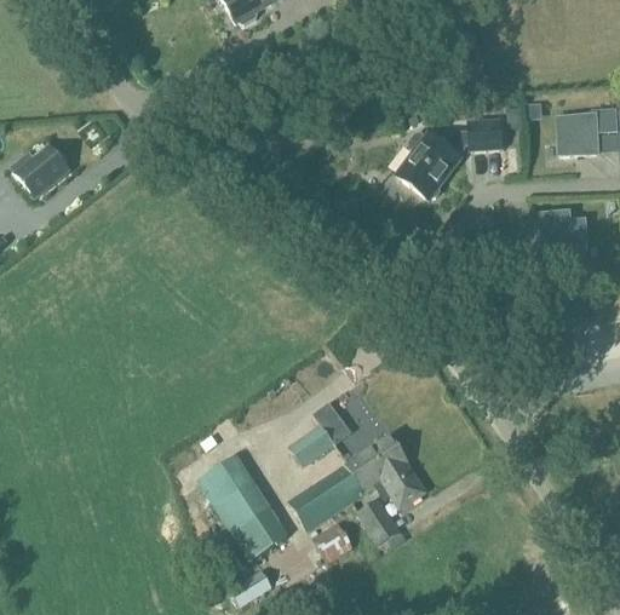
[(223,0),(235,22),(271,0),(223,0)]
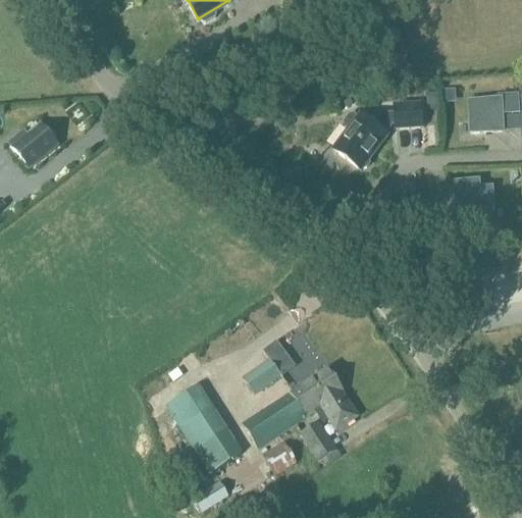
[(383,45),(382,56),(402,59),(403,48),(383,45)]
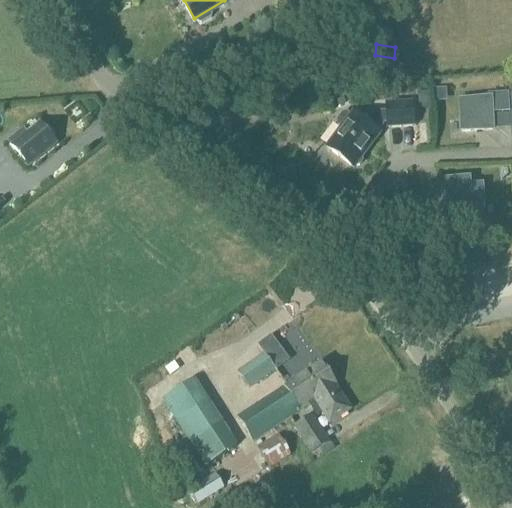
[(430,106),(429,89),(417,89),(418,107),(430,106)]
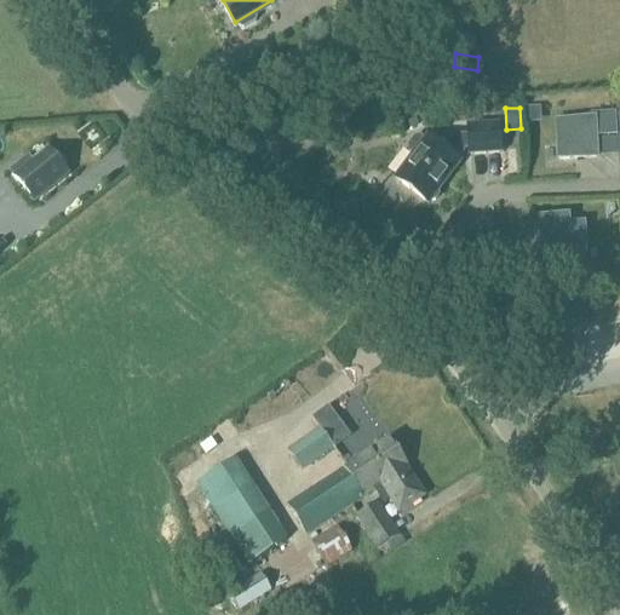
[(558,155),(596,154),(595,116),(557,118),(558,155)]
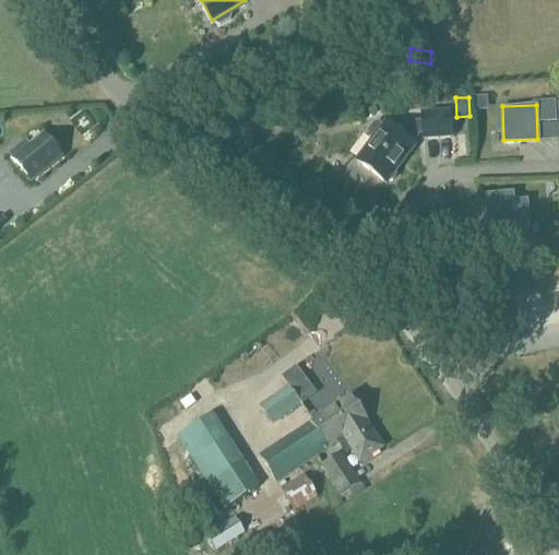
[(424,136),(450,134),(449,108),(423,109),(423,119),(409,119),(400,132),(384,120),(383,124),(379,120),(375,121),(368,129),(369,133),(372,137),(357,157),(385,180),(414,143),(412,141),(419,131),(424,131),(424,136)]
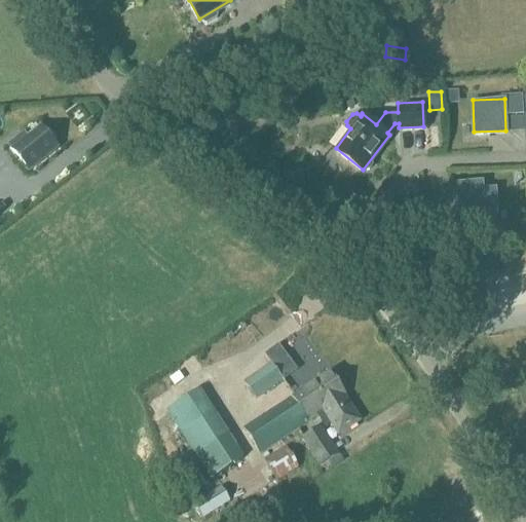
[(523,114),(511,115),(511,127),(524,127),(523,114)]
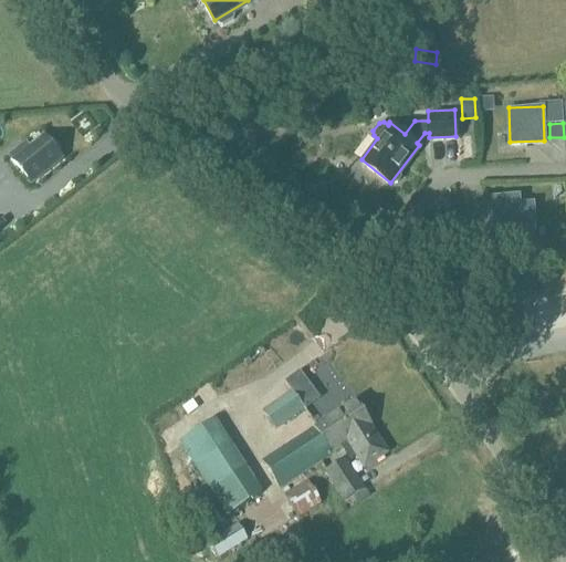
[(25,142),(11,153),(32,179),(61,156),(44,134),(29,146),(25,142)]
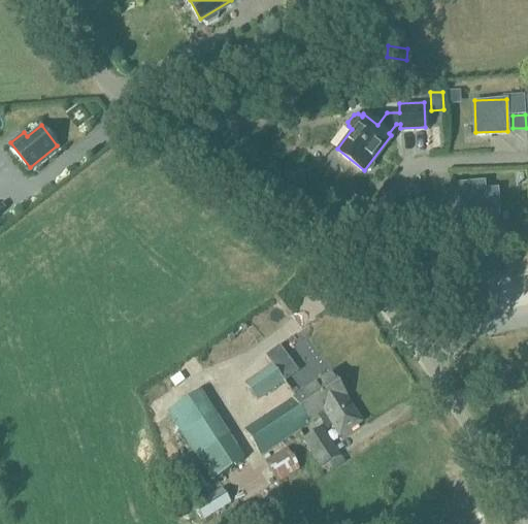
[(453,215),(485,214),(483,182),(451,184),(453,215)]
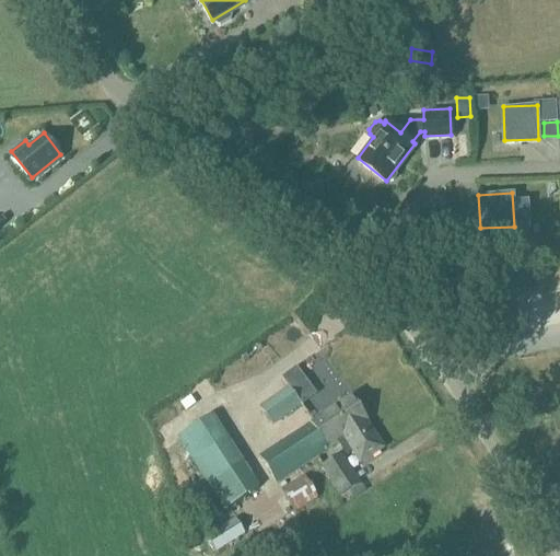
[(474,222),(461,223),(461,234),(475,233),(474,222)]
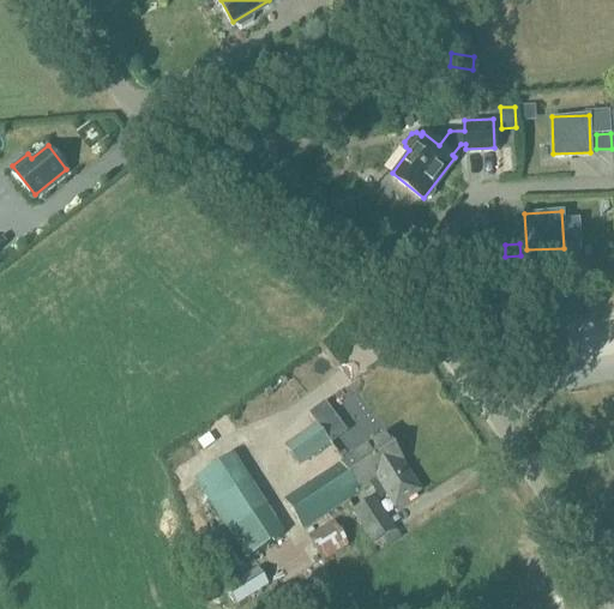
[(330,440),(315,421),(284,444),(300,464),(330,440)]
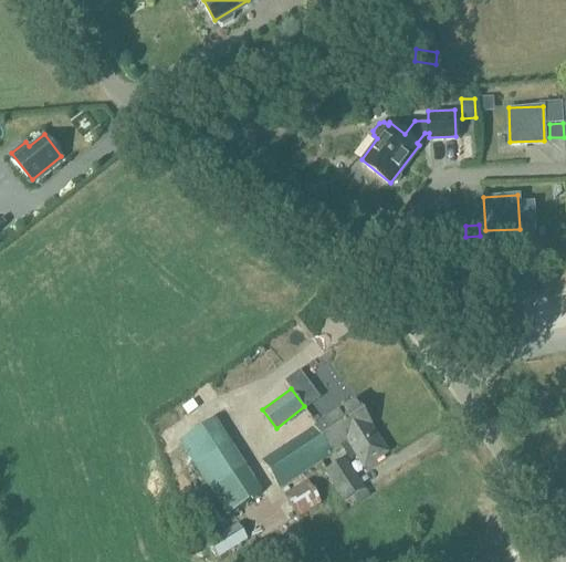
[(326,417),(325,416),(313,424),(332,453),(344,445),(343,443),(347,440),(347,439),(369,425),(369,426),(371,424),(355,398),(326,417)]
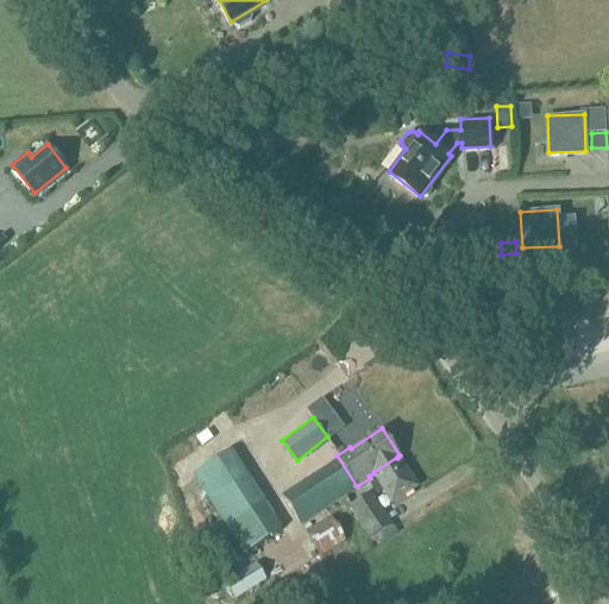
[(193,474),(209,498),(248,473),(231,448),(193,474)]
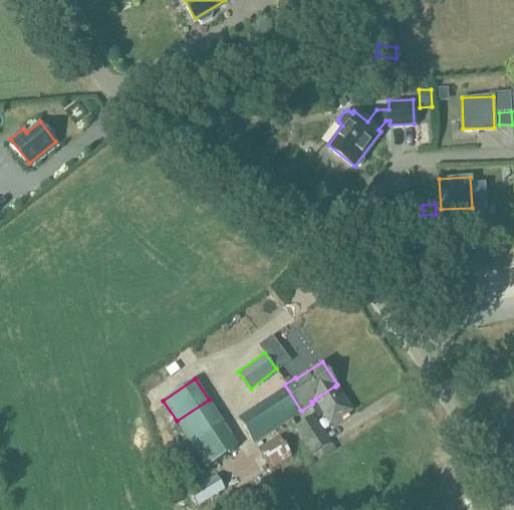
[(301,411),(284,385),(236,416),(253,442),(301,411)]
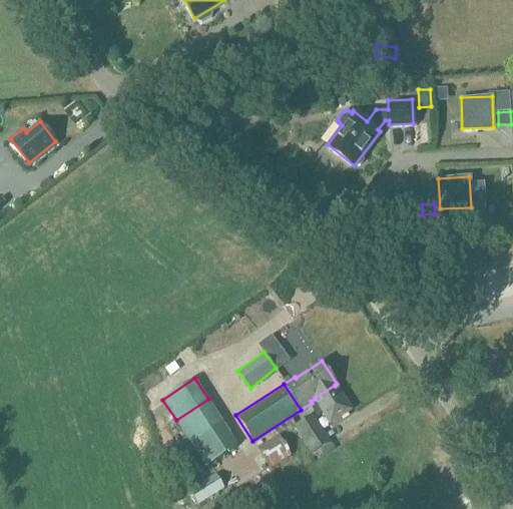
[(315,398),(315,399),(311,401),(312,403),(318,413),(323,410),(330,421),(350,409),(335,386),(335,385),(315,398)]
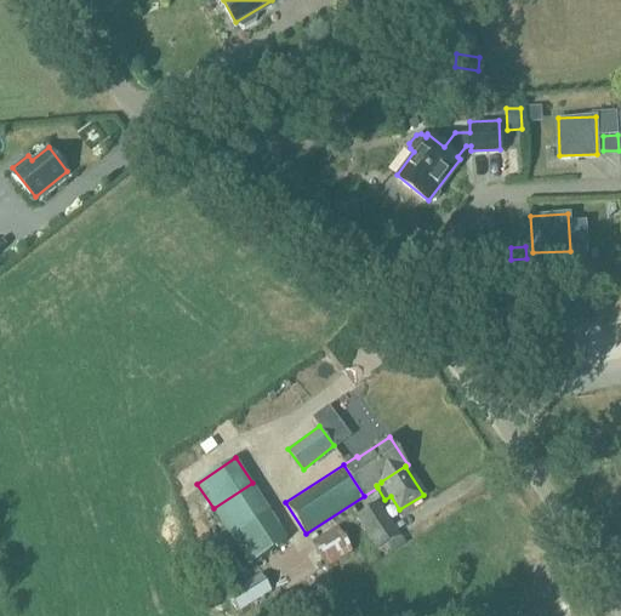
[(355,513),(379,548),(388,541),(394,549),(406,542),(379,498),(355,513)]
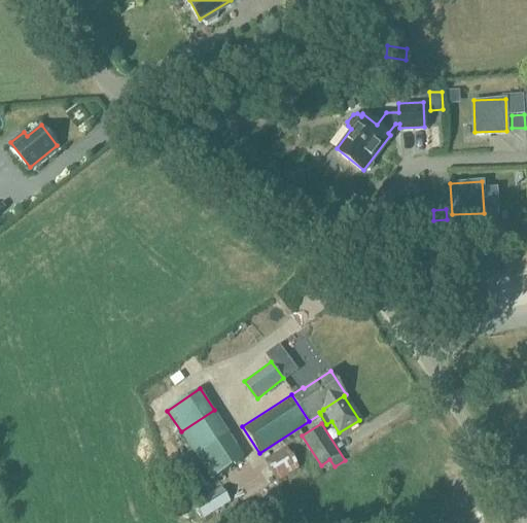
[(299,464),(287,445),(286,444),(268,456),(271,460),(267,462),(278,480),(300,465),(299,464)]
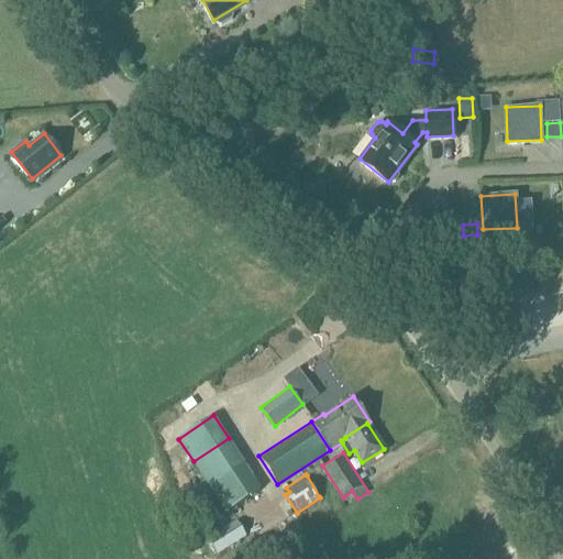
[(208,492),(181,508),(194,528),(220,512),(208,492)]
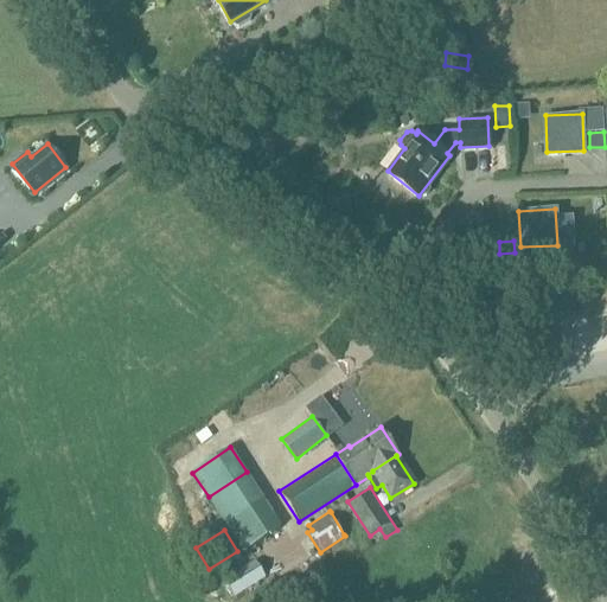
[(235,595),(267,575),(256,557),(224,577),(235,595)]
